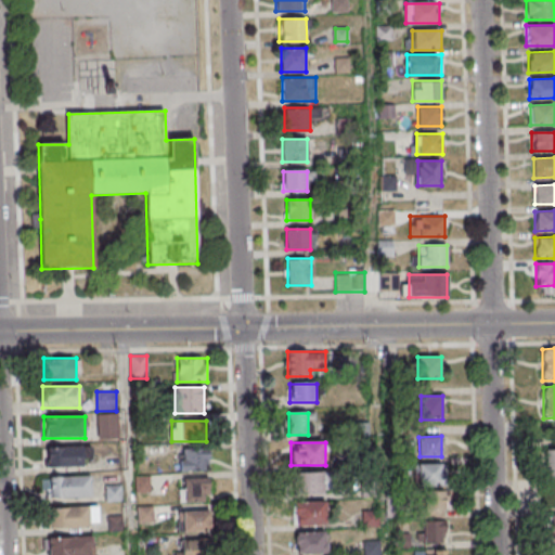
[(85,468),(84,447),(44,448),(44,468),(85,468)]
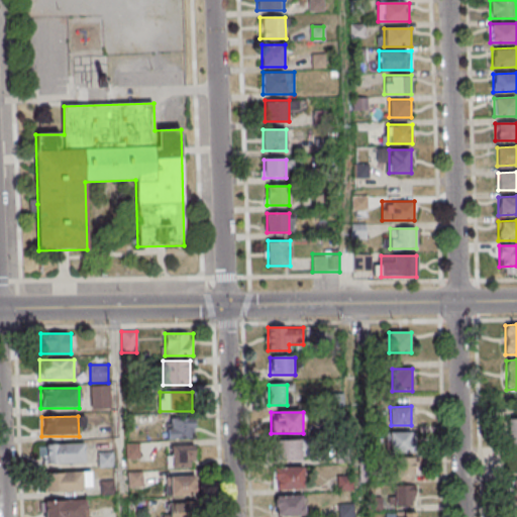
[(193,417),(167,417),(167,439),(193,439),(193,417)]
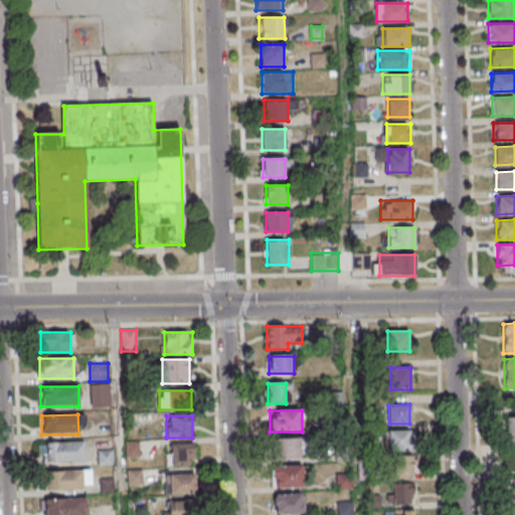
[(506,444),(514,443),(514,416),(506,417),(506,444)]
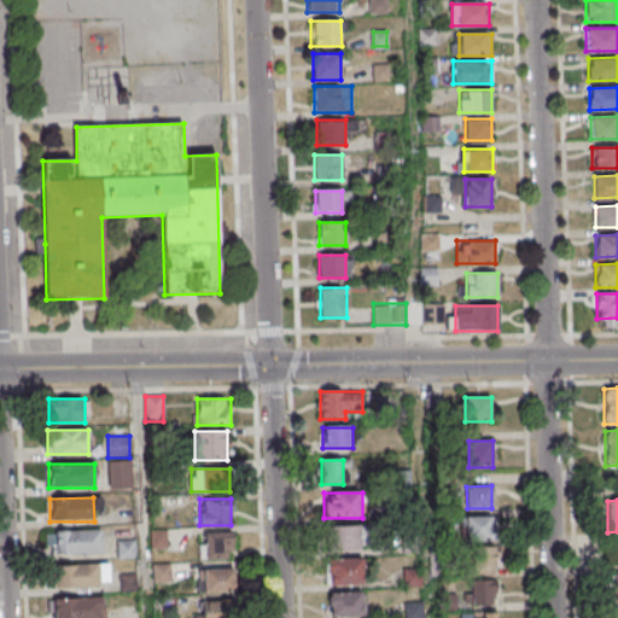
[(493,516),(465,516),(465,540),(493,540),(493,516)]
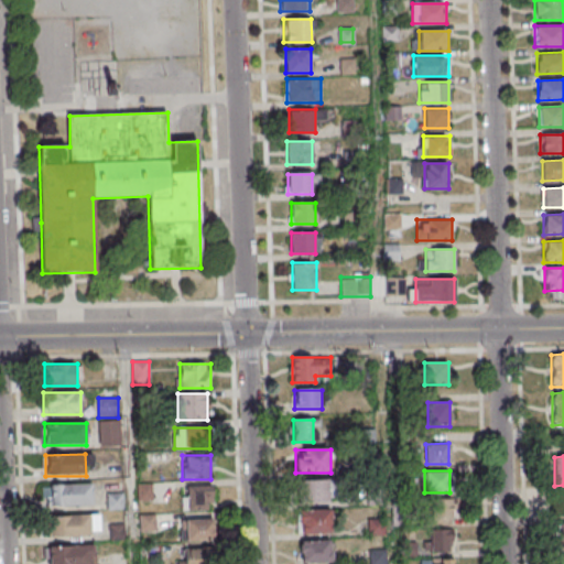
[(300,481),(300,505),(332,505),(332,481),(300,481)]
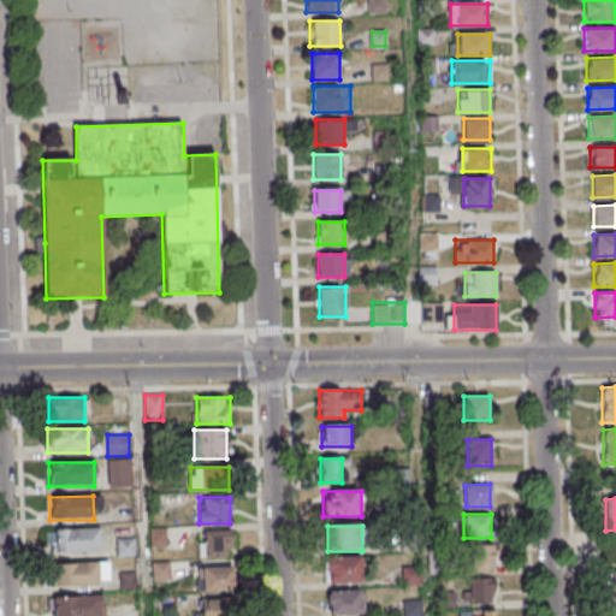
[(101,529),(47,529),(47,554),(101,554),(101,529)]
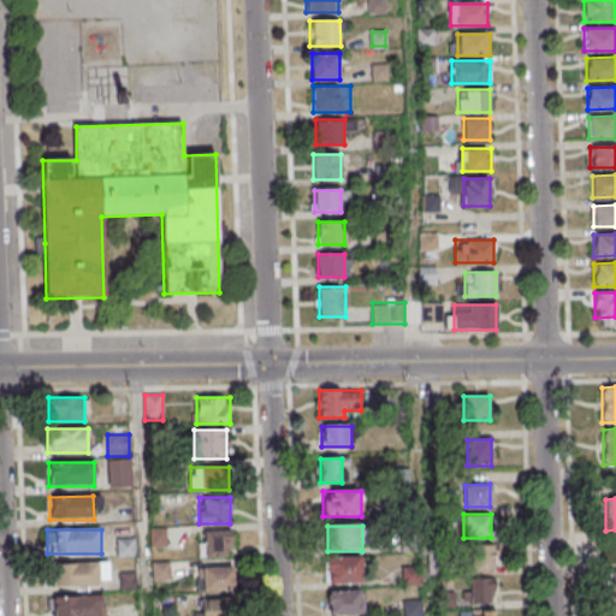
[(200,531),(200,557),(232,557),(232,531),(200,531)]
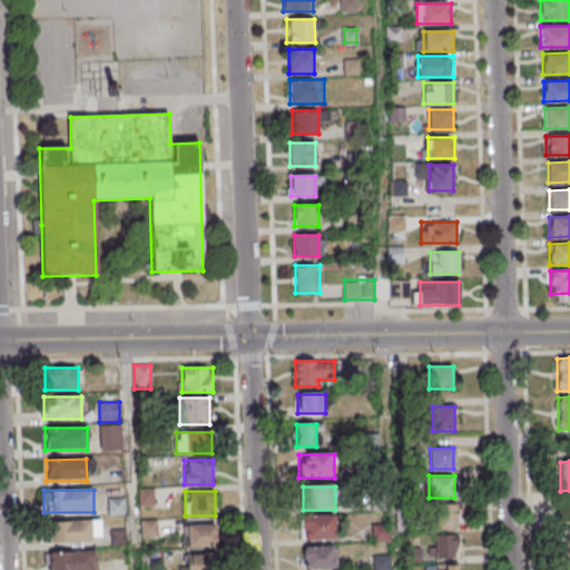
[(457,523),(457,505),(433,505),(433,523),(457,523)]
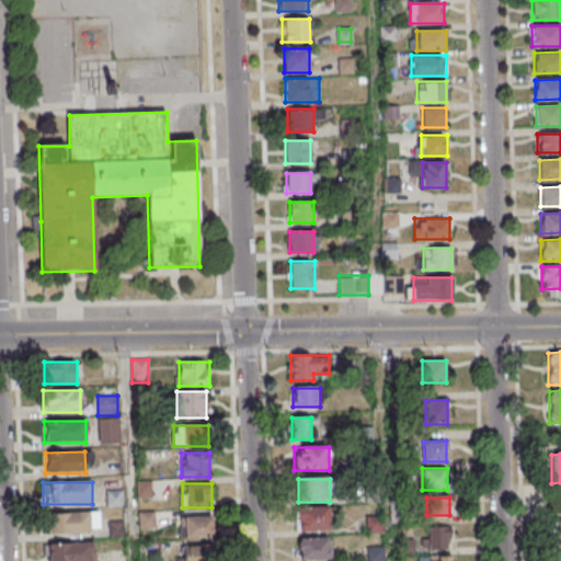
[(294,508),(324,507),(325,530),(298,530),(297,521),(295,521),(294,508)]
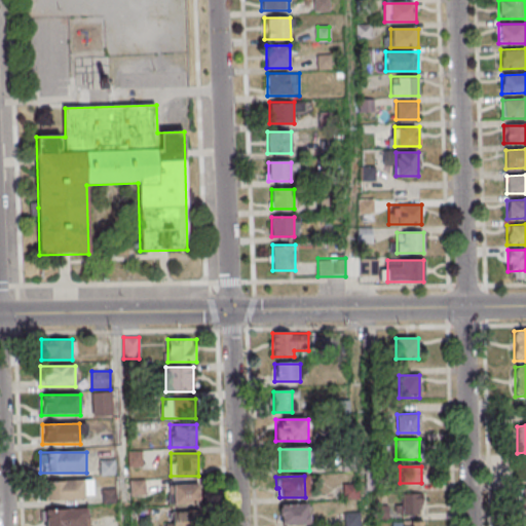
[(44,482),(45,502),(94,500),(92,481),(44,482)]
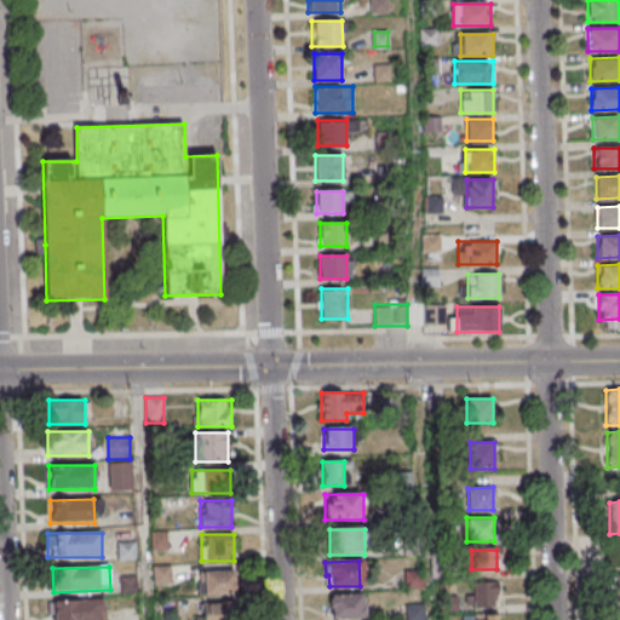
[(422,570),(403,570),(403,590),(422,590),(422,570)]
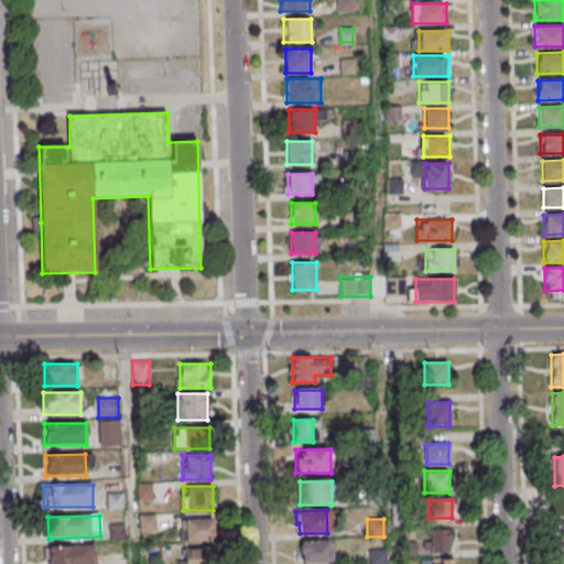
[(213,542),(213,520),(183,520),(183,542),(213,542)]
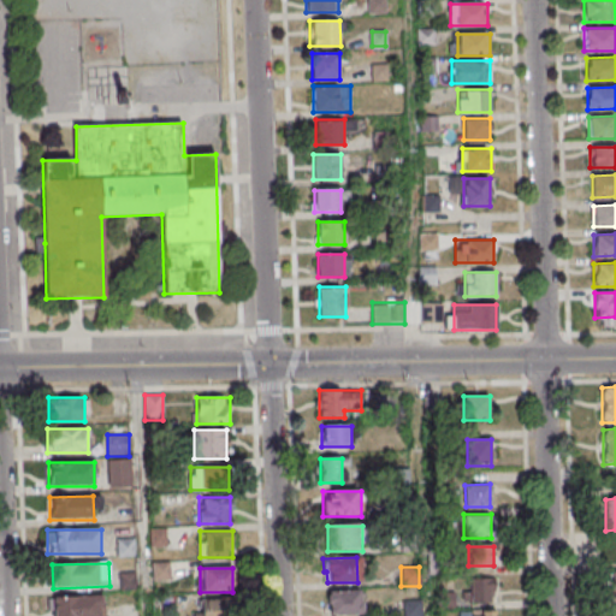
[(467,578),(467,603),(495,603),(495,578),(467,578)]
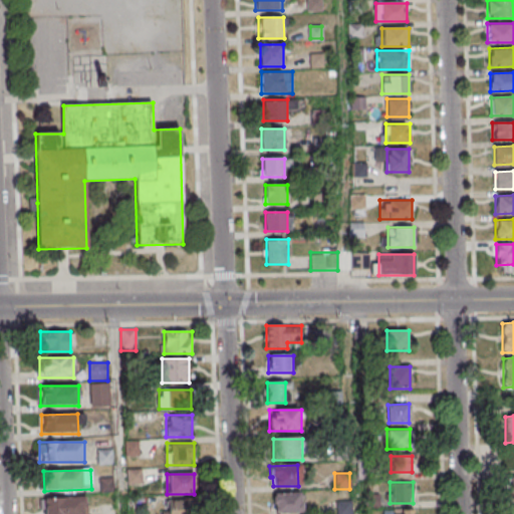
[(273,513),(303,513),(303,494),(273,494),(273,513)]
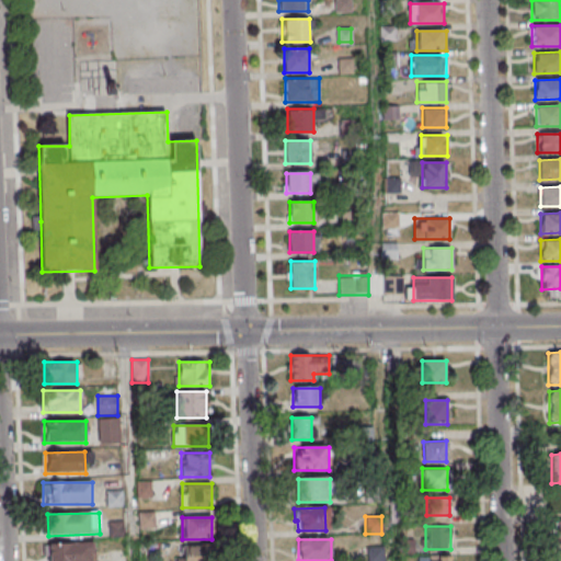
[(58,560),(94,560),(94,542),(47,544),(48,560),(58,560)]
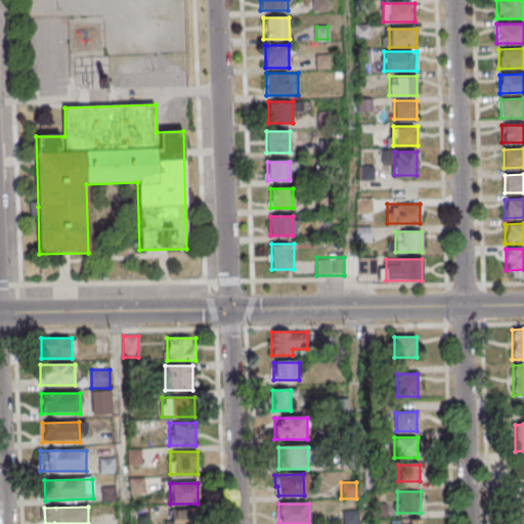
[(186,523),(192,523),(192,511),(171,512),(171,523),(166,523),(186,523)]
